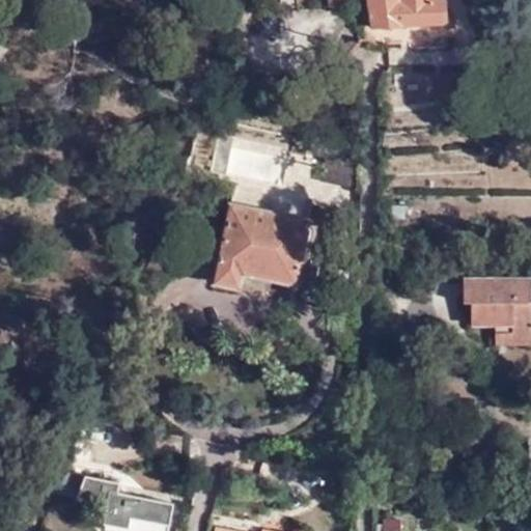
[(369,0),(374,28),(445,24),(444,3),(441,1),(431,0),(430,0),(369,0)]
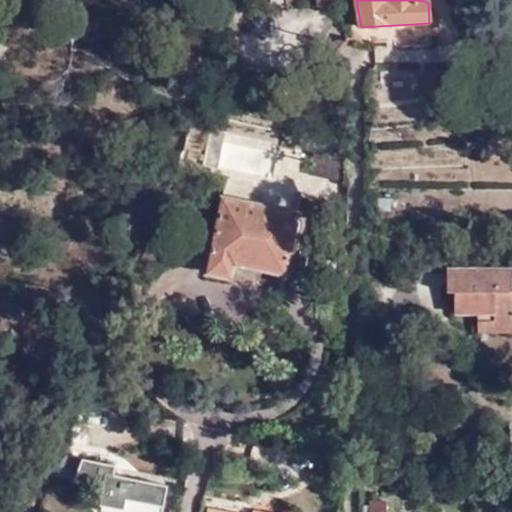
[(282,132),(279,145),(294,147),(294,145),(297,136),(282,132)]
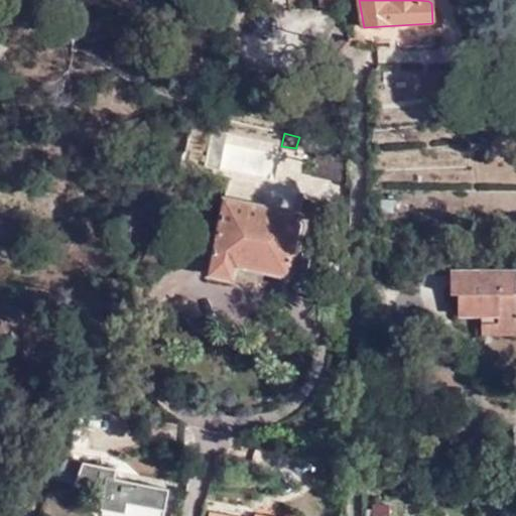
[(276,177),(279,147),(230,142),(227,172),(276,177)]
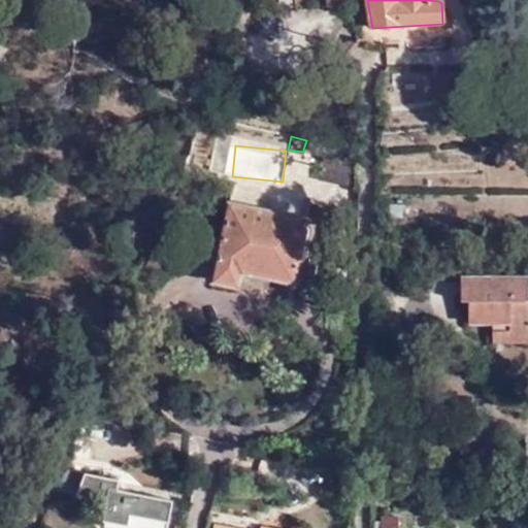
[(303,152),(299,174),(309,177),(312,163),(318,164),(321,153),(303,150),(303,152)]
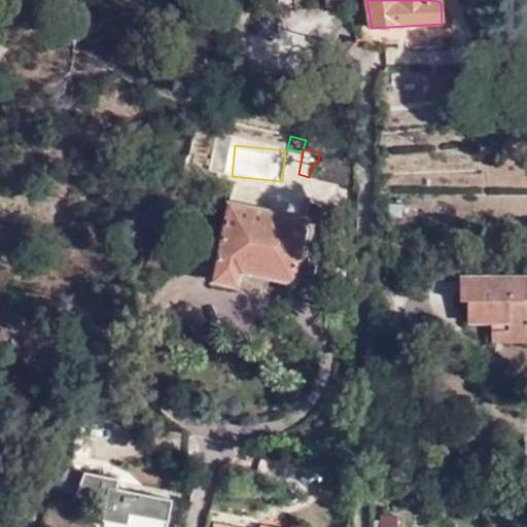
[(236,286),(237,281),(239,271),(271,277),(293,281),(308,218),(226,200),(209,280),(236,286)]
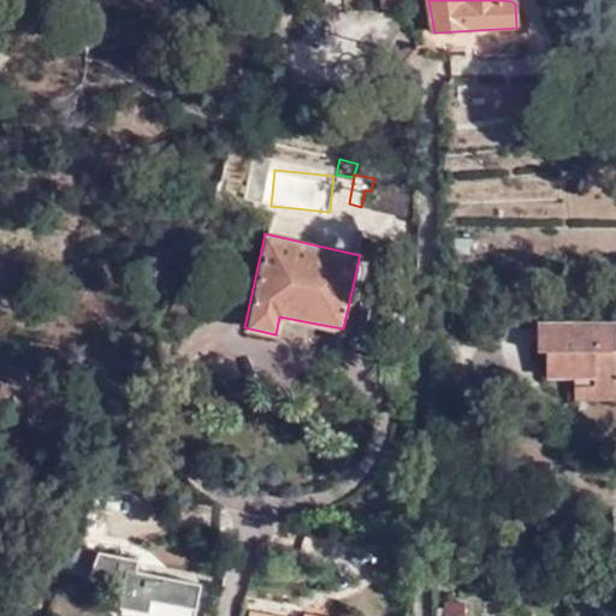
[(279,317),(277,329),(314,336),(317,324),(279,317)]
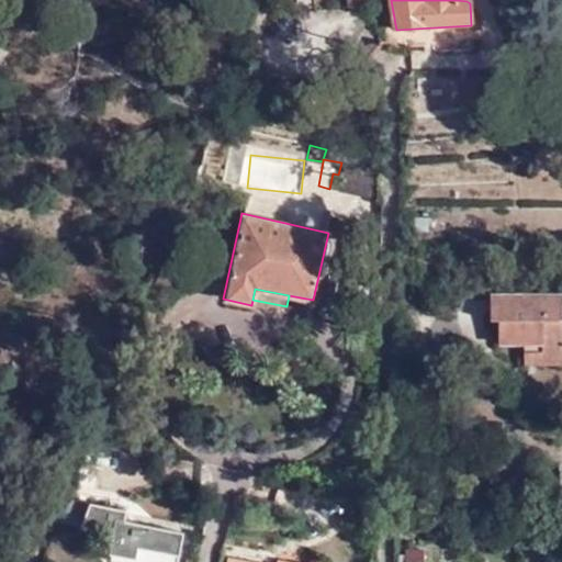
[(523,362),(561,361),(561,314),(560,314),(560,291),(490,291),(489,318),(497,318),(497,340),(539,340),(540,347),(523,347),(523,362)]
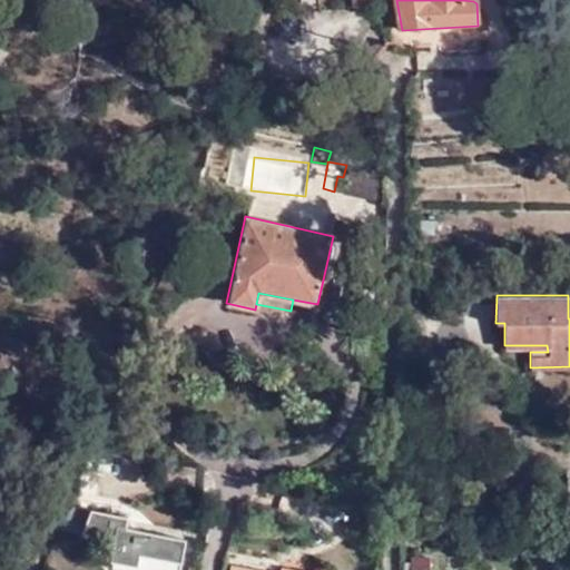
[(111,562),(115,563),(136,568),(136,569),(182,569),(188,541),(119,527),(111,562)]
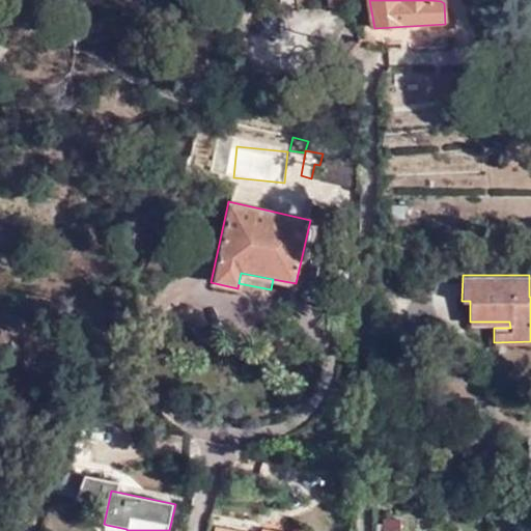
[(483,508),(497,508),(496,498),(483,498),(483,508)]
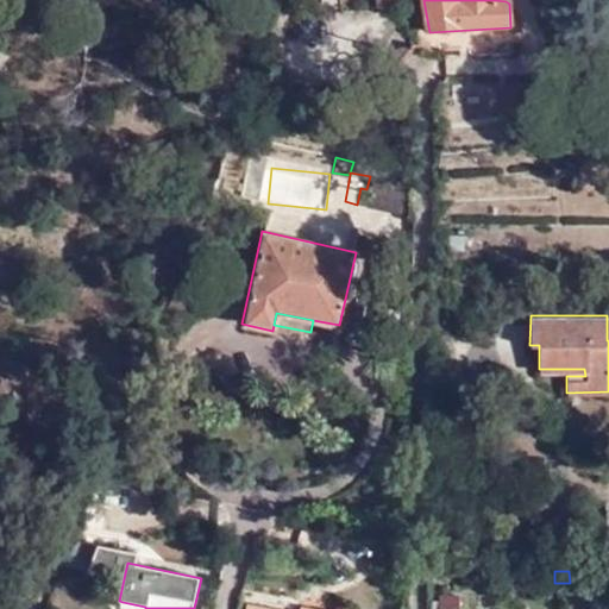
[(434,592),(434,608),(460,608),(460,592),(434,592)]
